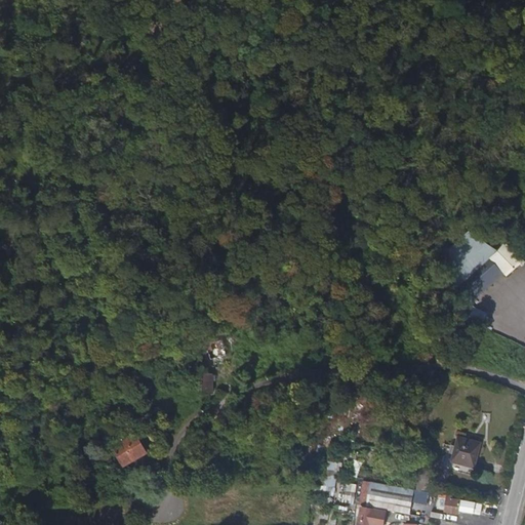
[(460,285),(474,301),(523,260),(506,243),(497,252),(479,240),(445,269),(460,285)]
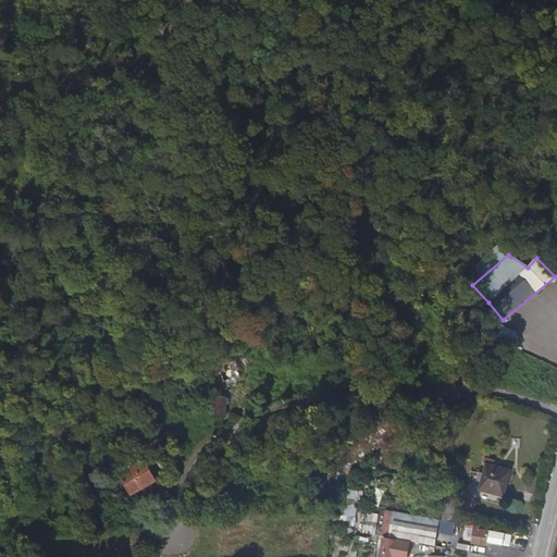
[(502,326),(497,337),(512,345),(518,334),(502,326)]
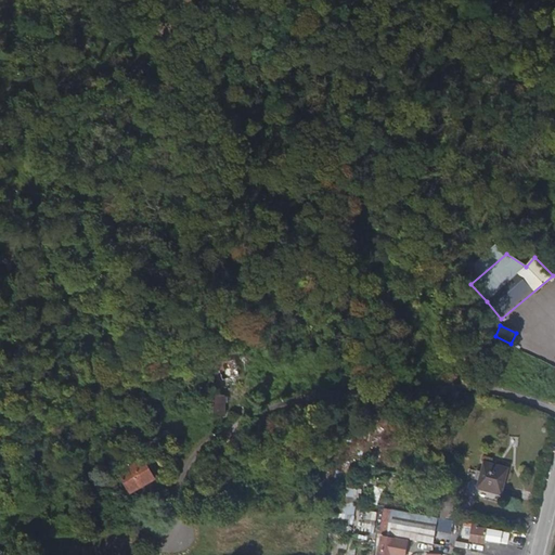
[(239,375),(234,360),(217,365),(221,381),(228,378),(229,382),(233,379),(232,377),(239,375)]
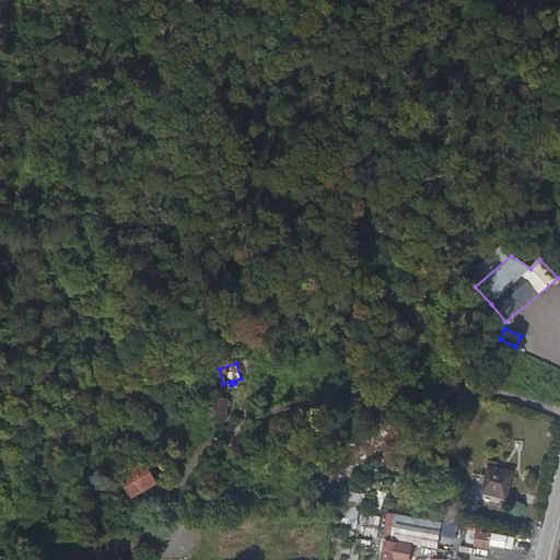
[(277,393),(263,394),(264,404),(278,401),(277,393)]
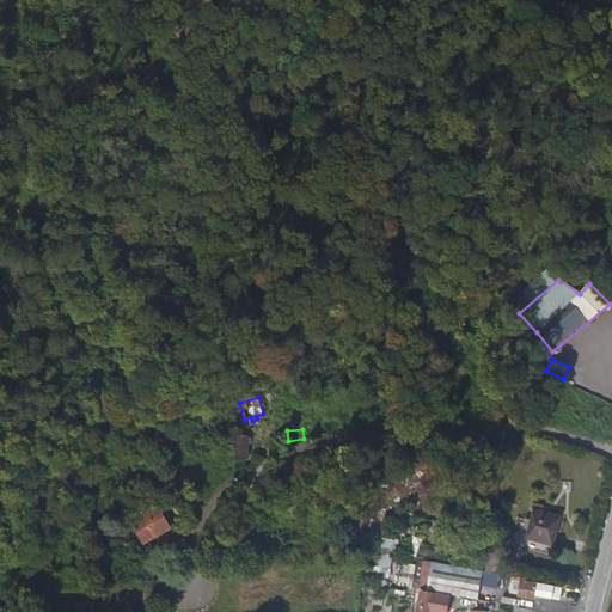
[(250,439),(234,439),(236,476),(243,471),(243,461),(246,460),(246,447),(250,447),(250,439)]
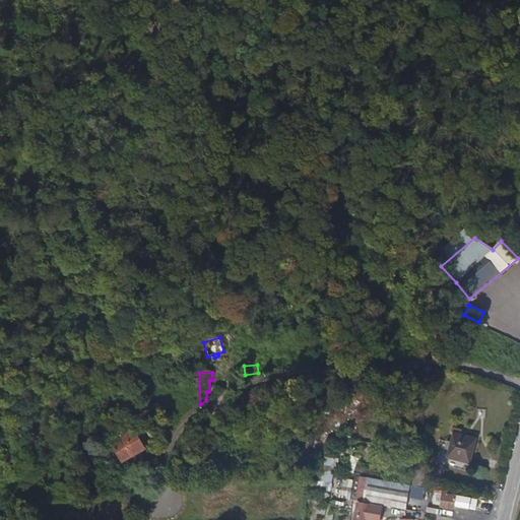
[(152,412),(147,413),(150,423),(155,420),(152,412)]
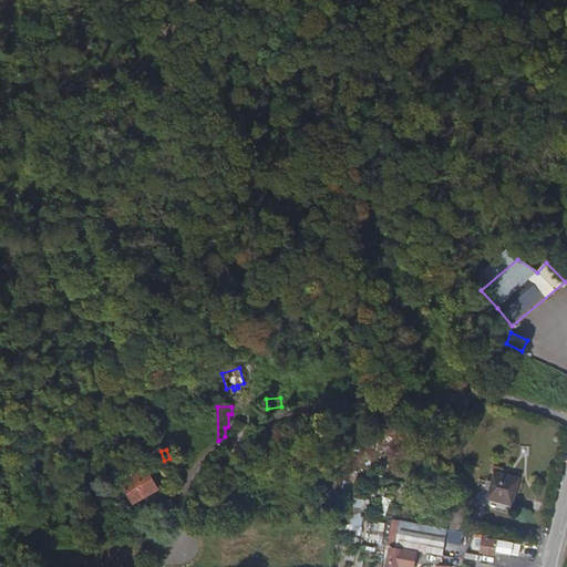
[(356,460),(348,456),(344,466),(352,468),(356,460)]
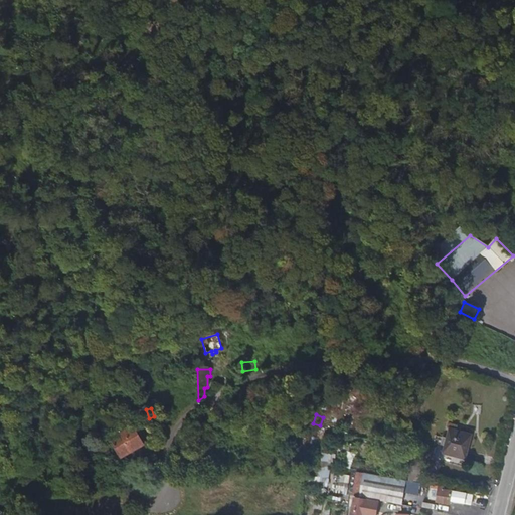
[(137,435),(133,428),(112,444),(124,459),(147,444),(140,434),(137,435)]
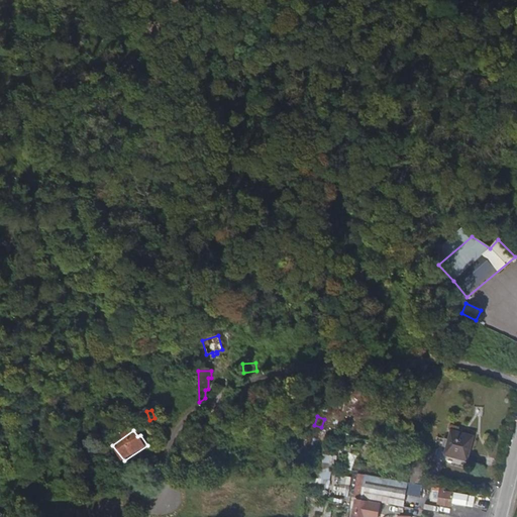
[(448,441),(445,456),(469,460),(473,436),(449,432),(448,441)]
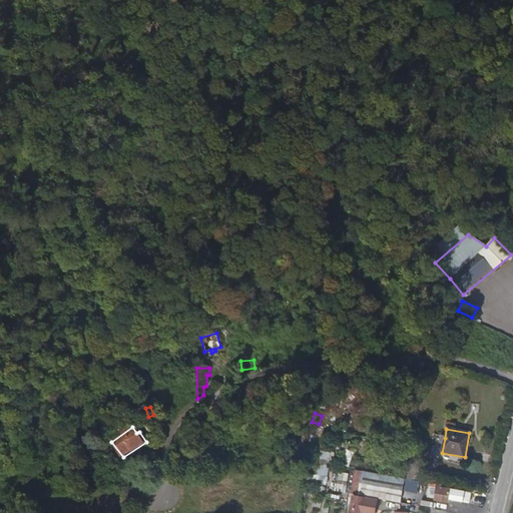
[(345,450),(342,467),(349,468),(352,452),(345,450)]
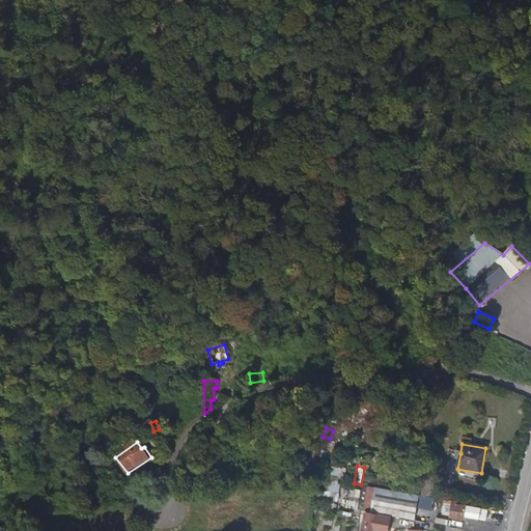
[(340,495),(341,469),(330,469),(329,495),(340,495)]
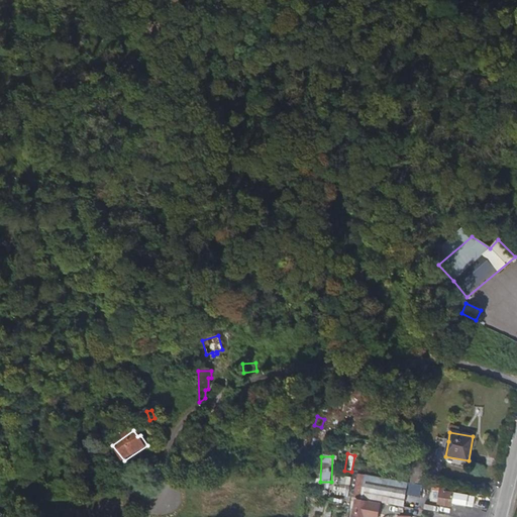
[(358,472),(354,496),(410,507),(412,497),(426,500),(429,485),(418,483),(385,477),(358,472)]
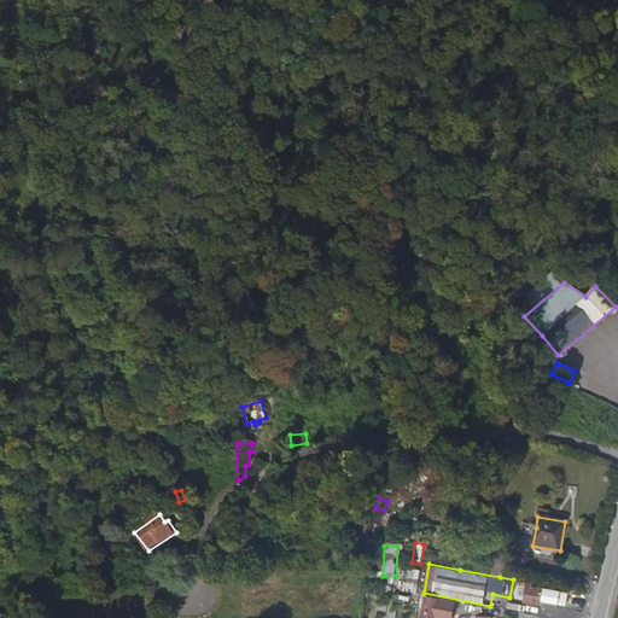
[(402,569),(400,592),(417,594),(419,571),(402,569)]
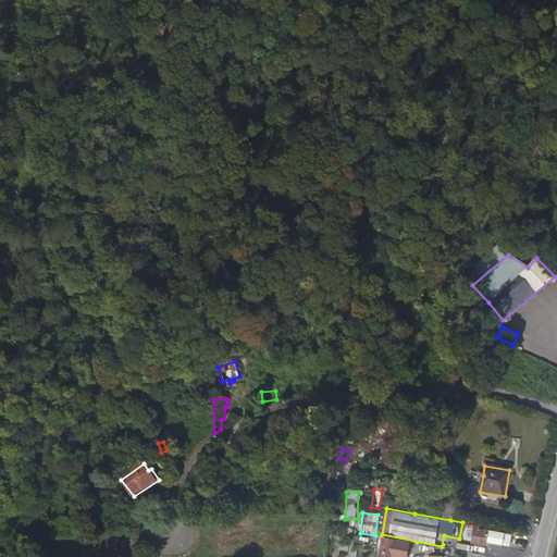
[(507,534),(482,529),(482,531),(474,530),(473,541),(479,542),(479,543),(489,545),(489,542),(505,545),(507,534)]
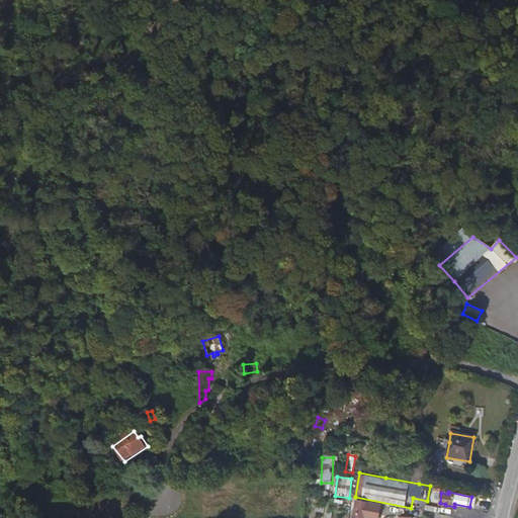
[(380,517),(382,505),(356,500),(352,517),(380,517)]
